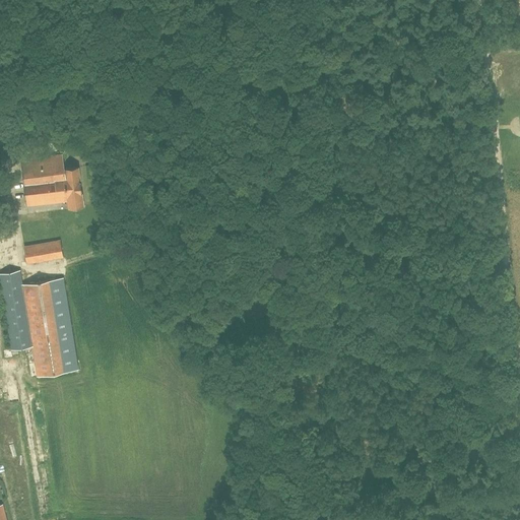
[(62,154),(51,155),(21,158),(26,205),(67,200),(68,207),(83,205),(78,167),(64,169),(62,154)]
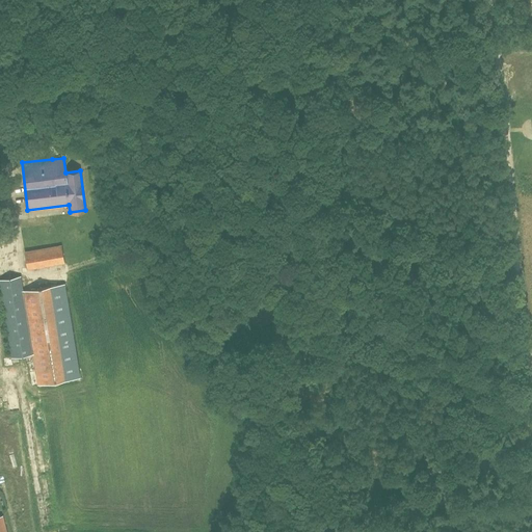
[(27,269),(63,263),(61,245),(24,251),(27,269)]
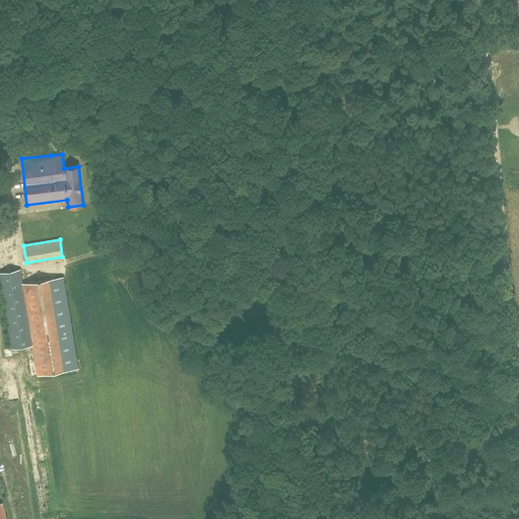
[(36,375),(77,368),(62,277),(22,284),(19,270),(0,273),(0,283),(11,349),(31,345),(36,375)]
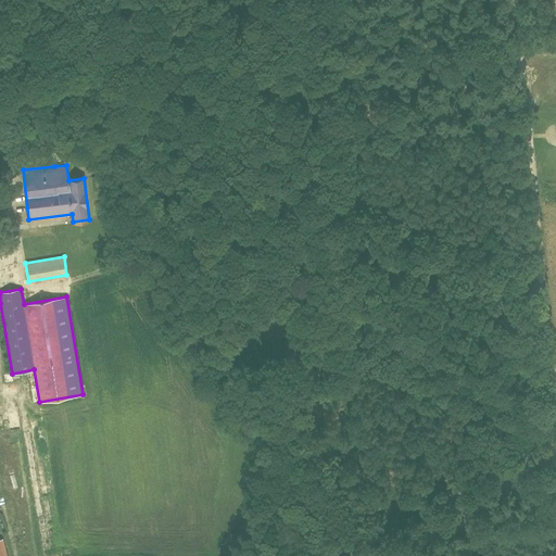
[(0,555),(10,555),(2,535),(0,535),(0,555)]
